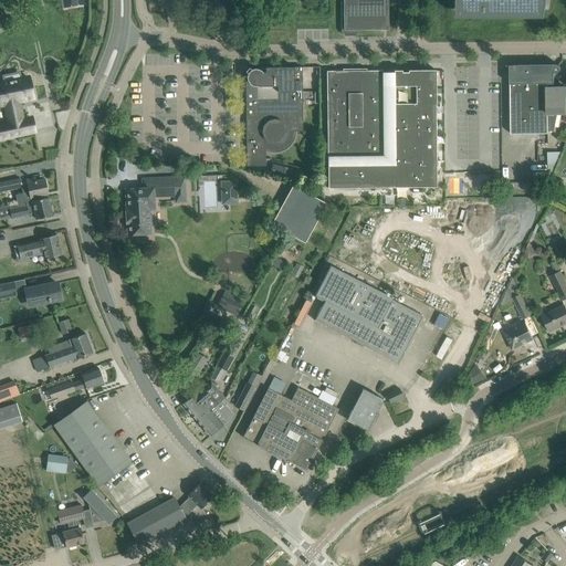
[(388,0),(343,0),(344,1),(341,1),(342,32),(363,32),(363,30),(389,30),(388,0)]
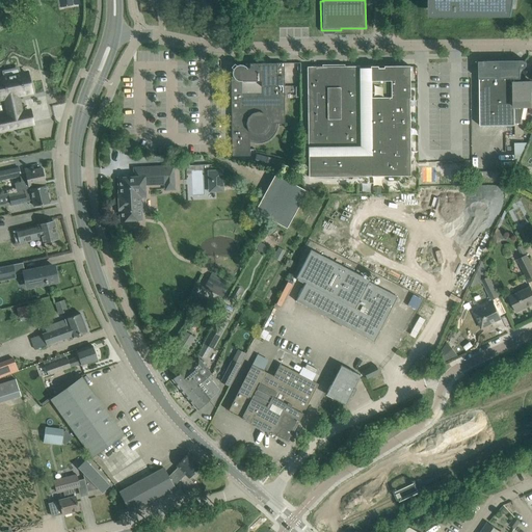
[(512,16),(512,14),(513,9),(514,4),(514,0),(429,0),(430,16),(512,16)]
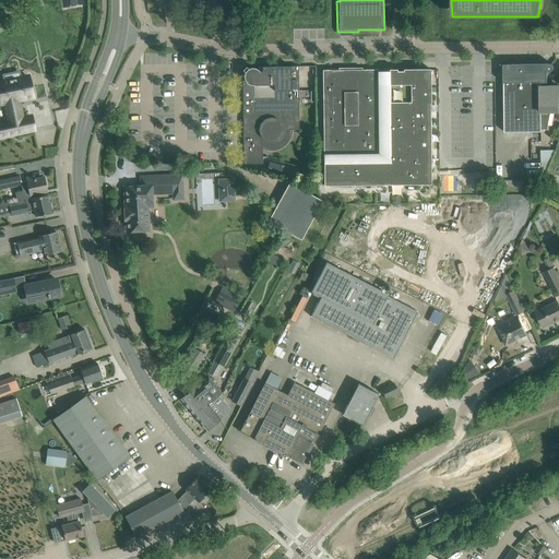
[(552,66),(552,64),(551,63),(550,63),(549,63),(502,63),(503,64),(503,69),(503,83),(504,83),(504,132),(542,131),(542,129),(547,129),(550,113),(542,113),(540,106),(558,105),(558,85),(547,86),(547,72),(549,72),(550,72),(551,71),(552,71),(552,70),(554,69),(554,68),(554,67),(554,66),(552,66)]
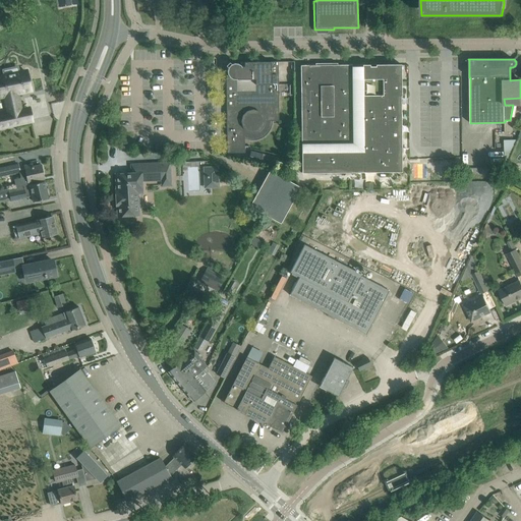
[(229,76),(226,76),(227,145),(227,150),(227,153),(237,153),(244,153),(244,135),(250,136),(253,136),(256,135),(259,134),(263,132),(265,129),(267,127),(268,121),(279,121),(278,72),(278,62),(261,62),(255,62),(241,62),(241,65),(238,63),(234,63),(232,64),(231,64),(228,67),(227,70),(227,71),(227,73),(228,73),(228,74),(229,76)]
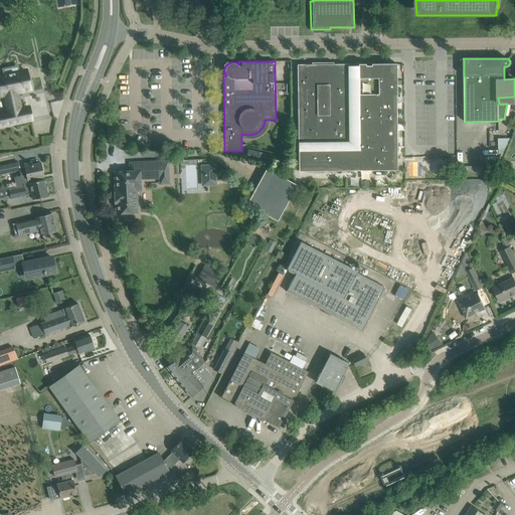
[(355,170),(376,170),(375,63),(371,63),(371,65),(366,65),(366,63),(358,64),(358,65),(355,65),(355,170)]
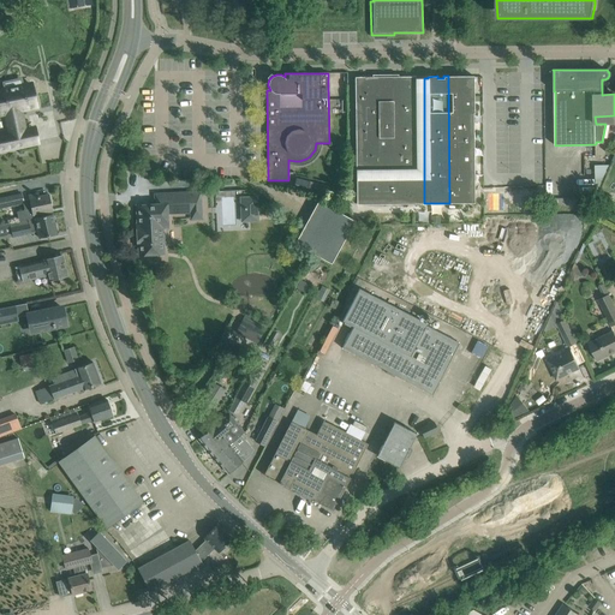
[(449,203),(475,203),(473,113),(475,113),(473,76),(448,76),(449,203)]
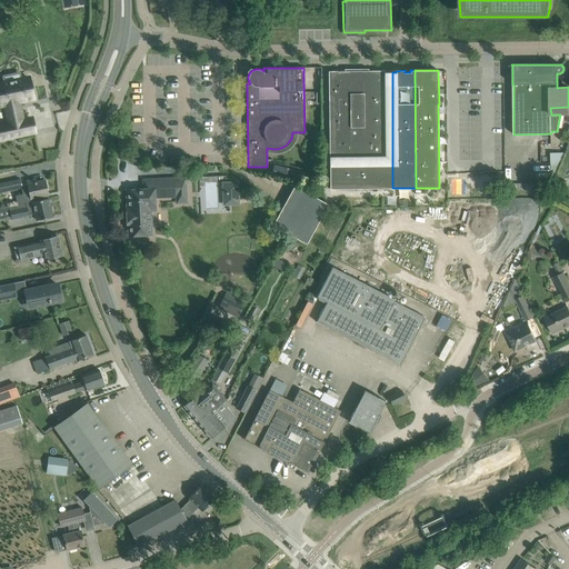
[(392,72),(385,72),(385,71),(368,71),(368,75),(360,75),(357,71),(353,75),(346,75),(346,71),(329,71),(330,189),(392,188),(392,72)]
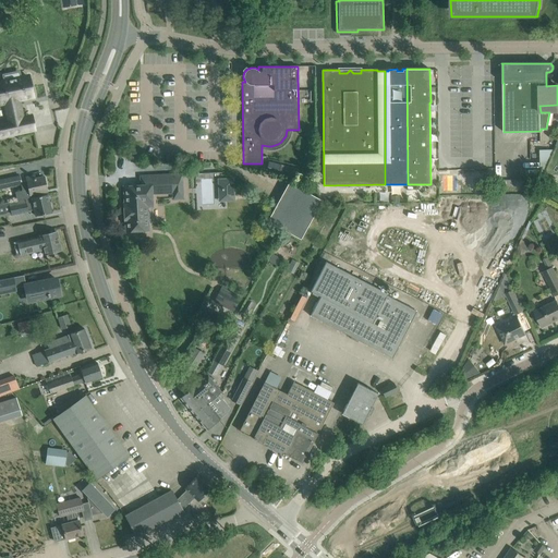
[(5,81),(0,82),(0,100),(1,104),(4,104),(9,121),(0,122),(0,136),(22,133),(19,120),(23,119),(19,100),(33,97),(27,75),(20,77),(19,72),(4,75),(5,81)]
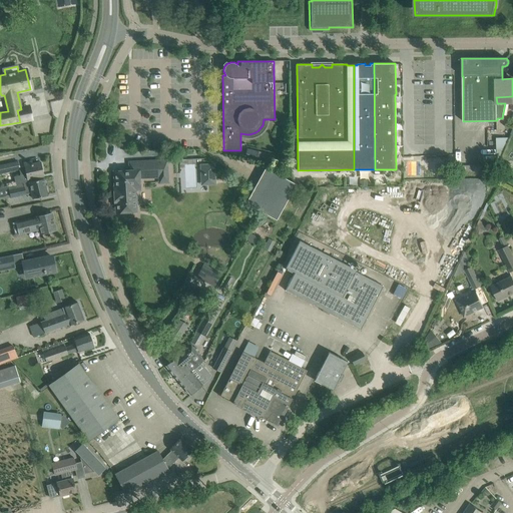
[(506,150),(506,136),(497,137),(497,150),(506,150)]
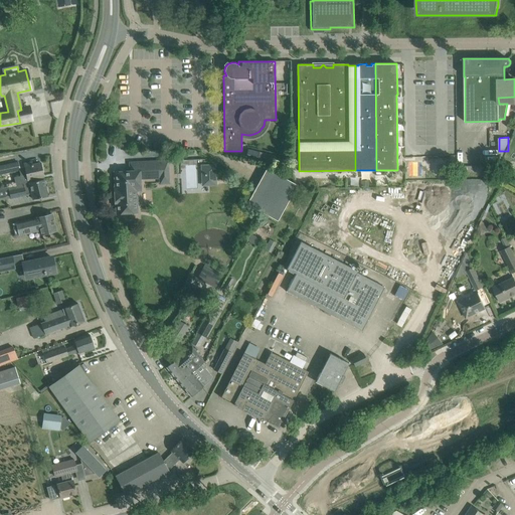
[(259,152),(256,162),(269,165),(272,155),(259,152)]
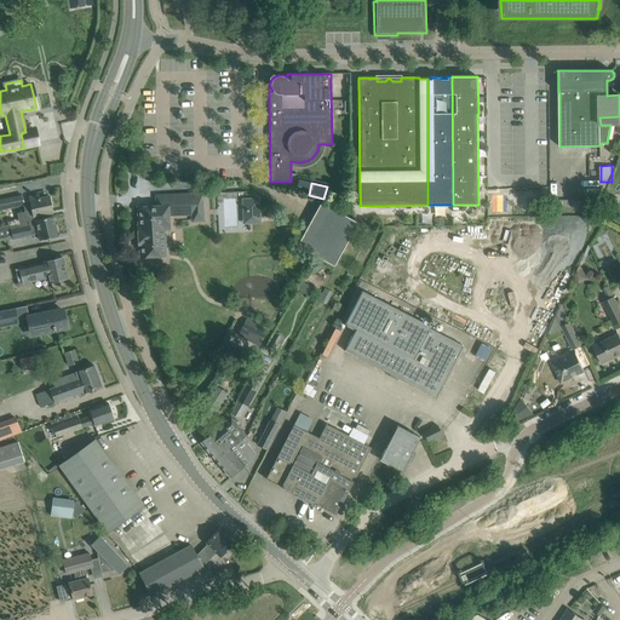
[(168,212),(204,211),(202,193),(155,195),(156,206),(137,207),(138,225),(138,247),(139,247),(141,257),(166,256),(165,230),(170,230),(168,212)]
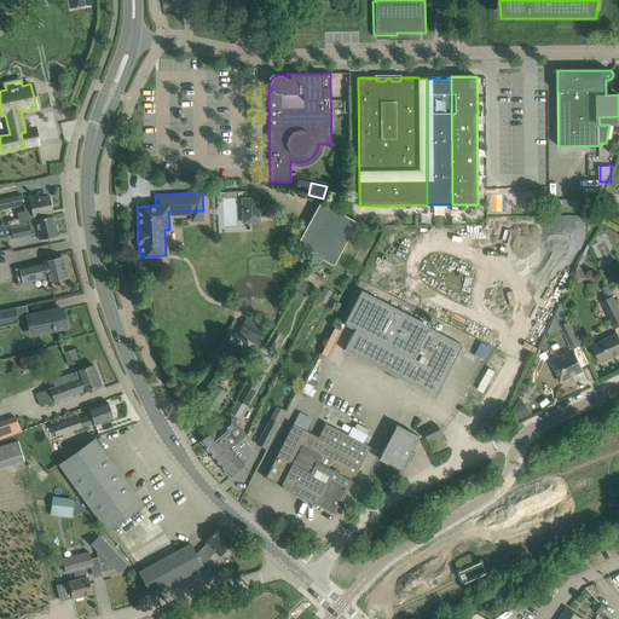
[(41,218),(40,214),(52,212),(48,197),(40,198),(40,197),(39,197),(38,196),(29,198),(30,200),(23,202),(22,195),(0,198),(0,209),(23,204),(24,212),(17,214),(19,223),(41,218)]
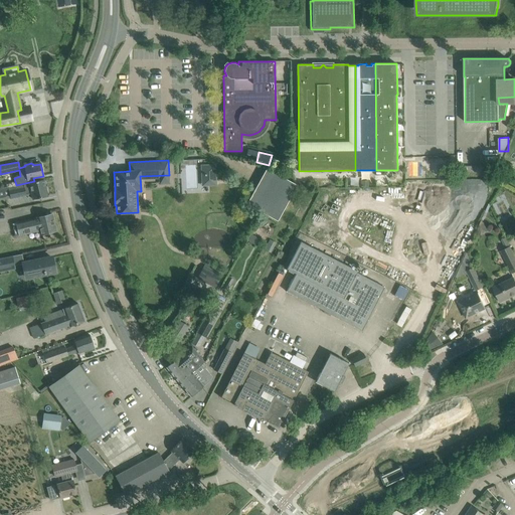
[(216,164),(205,165),(206,182),(216,182),(216,185),(217,185),(216,164)]
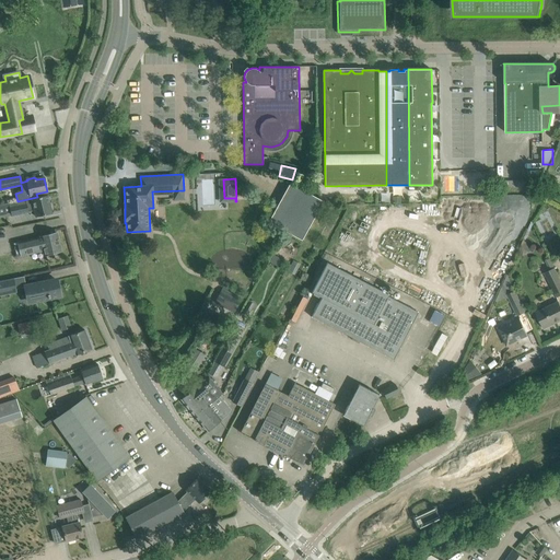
[(268,222),(302,241),(323,201),(290,183),(268,222)]
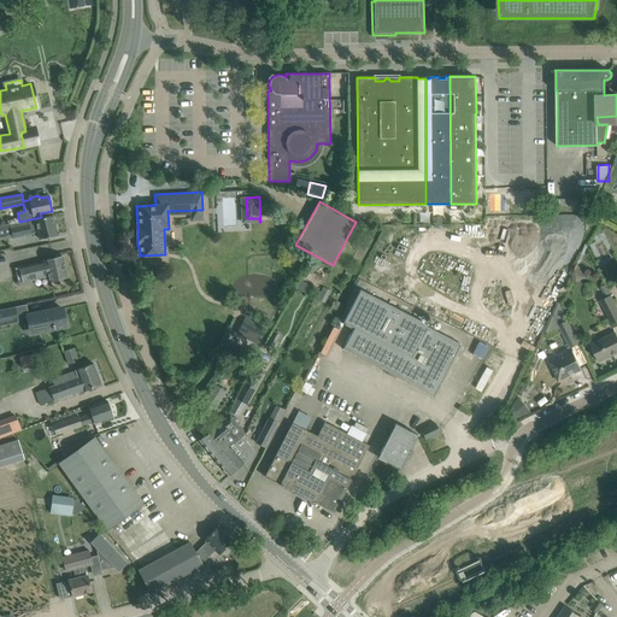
[(19,222),(9,224),(12,238),(39,233),(40,239),(46,238),(57,235),(53,215),(41,218),(41,217),(19,222)]
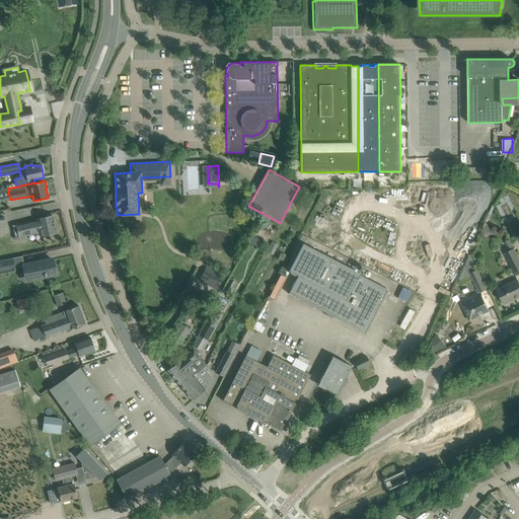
[(0,234),(10,233),(6,210),(0,210),(0,234)]
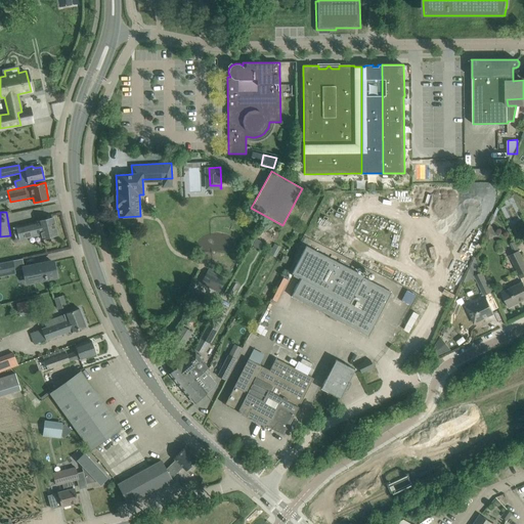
[(42,238),(47,237),(56,234),(52,218),(38,221),(38,222),(12,227),(15,241),(41,234),(42,238)]
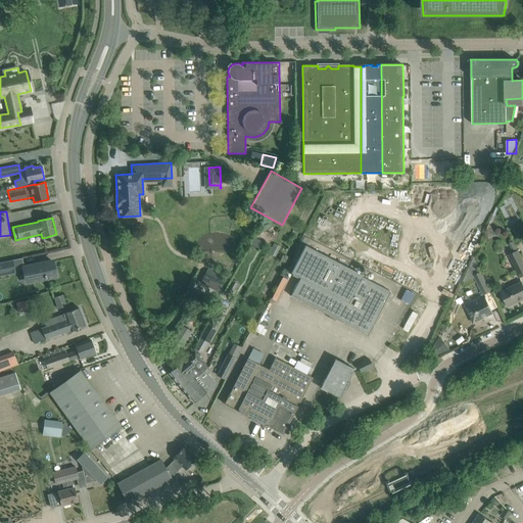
[(495,236),(489,224),(485,232),(488,239),(495,236)]
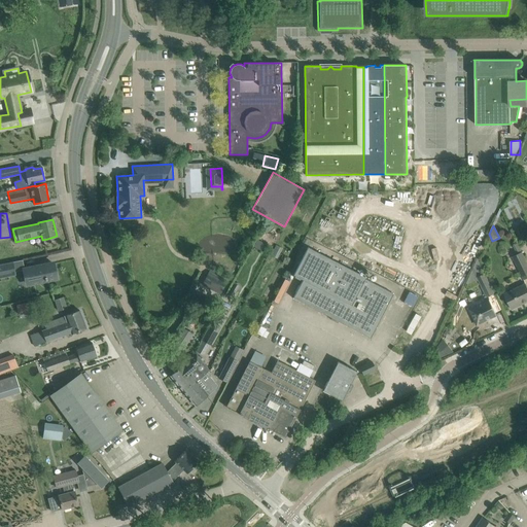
[(257,240),(253,247),(260,250),(265,244),(257,240)]
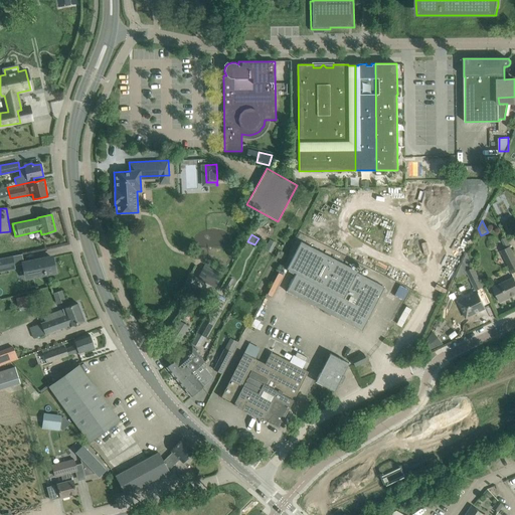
[(268,244),(265,249),(270,252),(273,247),(276,242),(270,239),(268,244)]
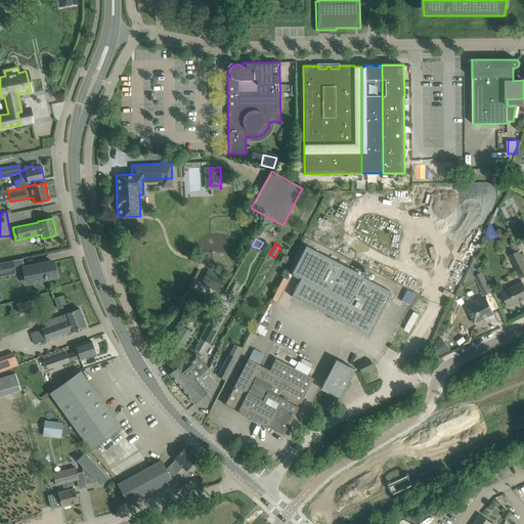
[(363,276),(343,265),(306,246),(292,273),(301,278),(301,279),(292,297),(368,337),(378,318),(391,293),(362,277),(363,276)]
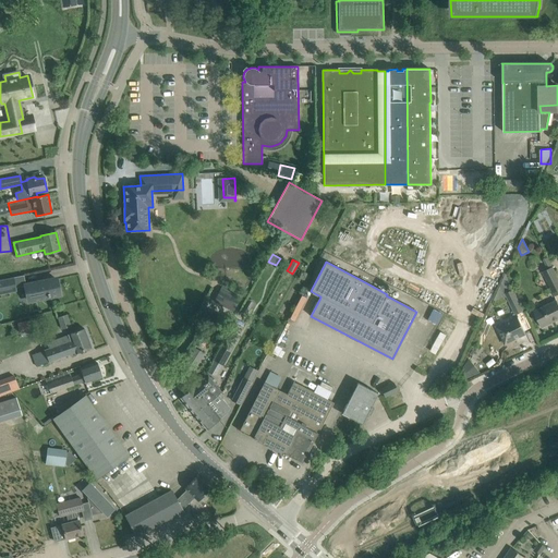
[(557,278),(553,267),(543,273),(555,296),(557,294),(557,278)]
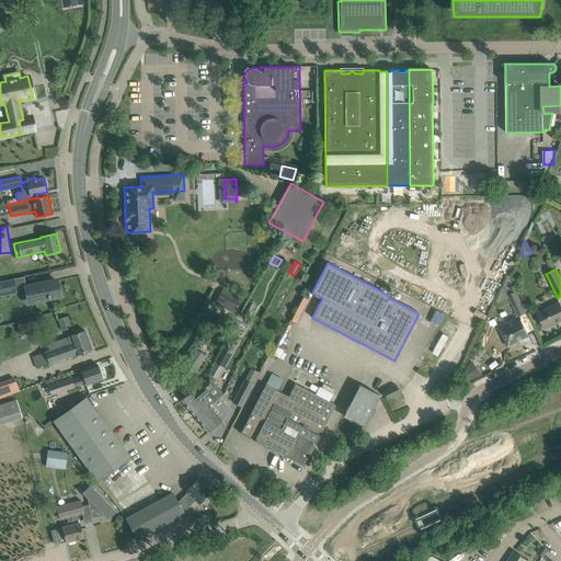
[(526,312),(516,292),(517,292),(508,275),(497,300),(499,304),(510,298),(518,317),(526,312)]
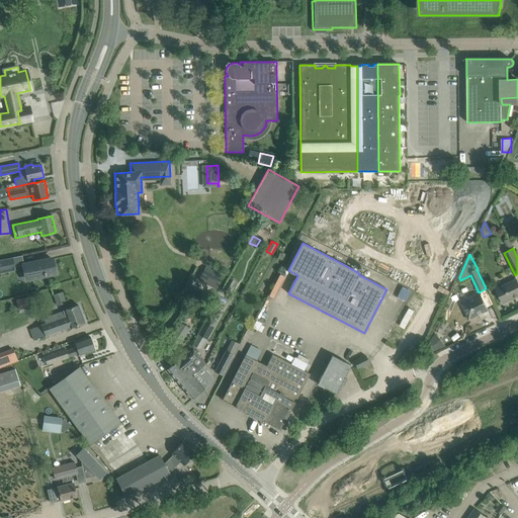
[(14,267),(19,266),(17,256),(0,259),(0,272),(14,269),(14,267)]
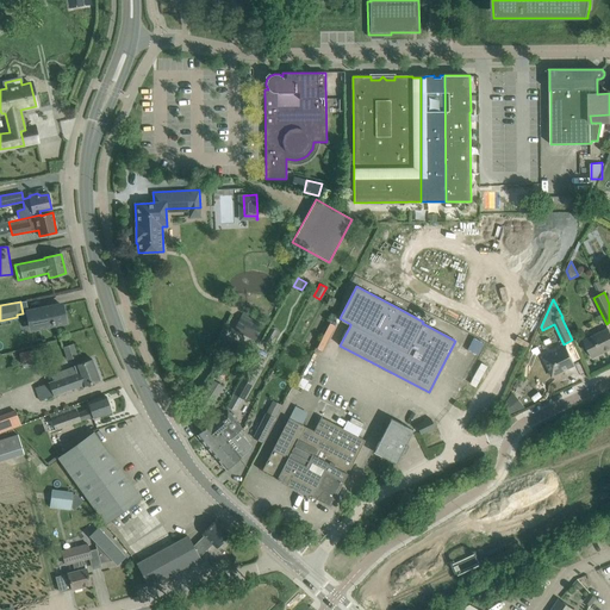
[(31,329),(66,322),(62,305),(27,312),(31,329)]
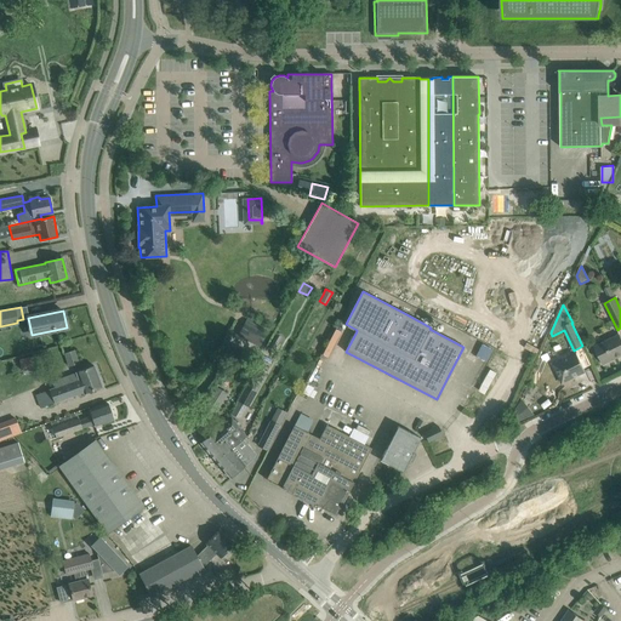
[(254,341),(260,330),(245,323),(239,334),(254,341)]
